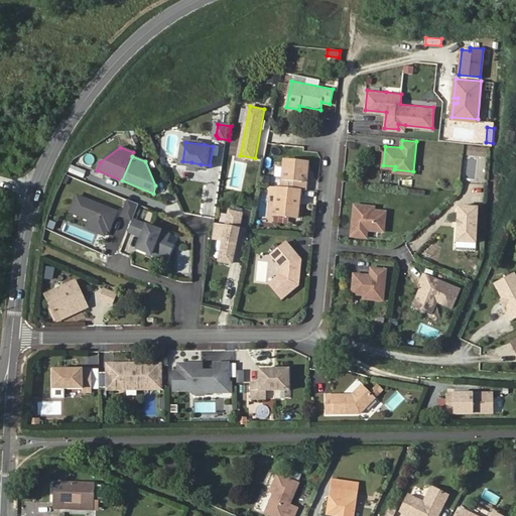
[(307,160),(284,157),(282,185),(277,184),(276,192),(274,213),(297,215),(300,187),(305,187),(307,160)]
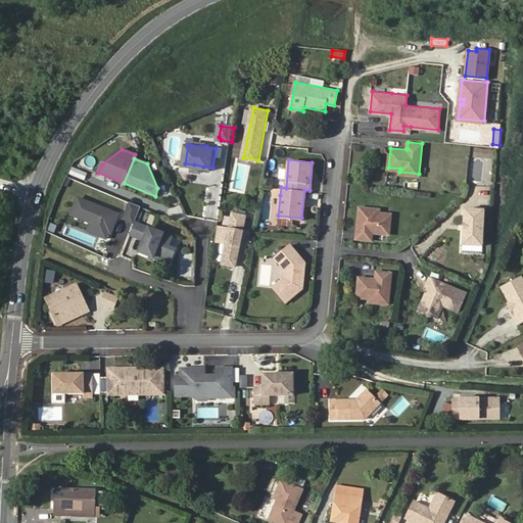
[(68,176),(84,182),(87,174),(73,168),(68,176)]
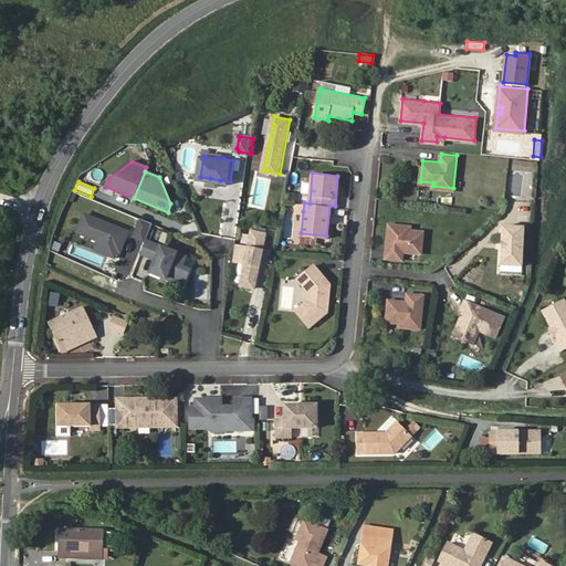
[(124,242),(127,232),(84,215),(76,232),(98,241),(97,244),(117,252),(122,241),(124,242)]
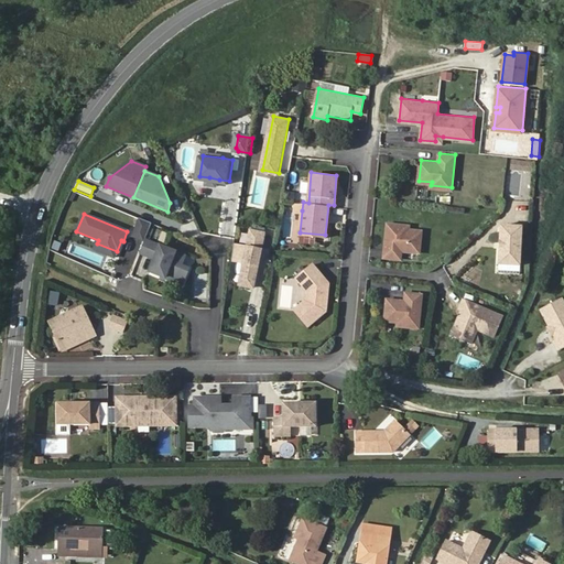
[(144,240),(152,224),(140,218),(133,236),(144,240)]
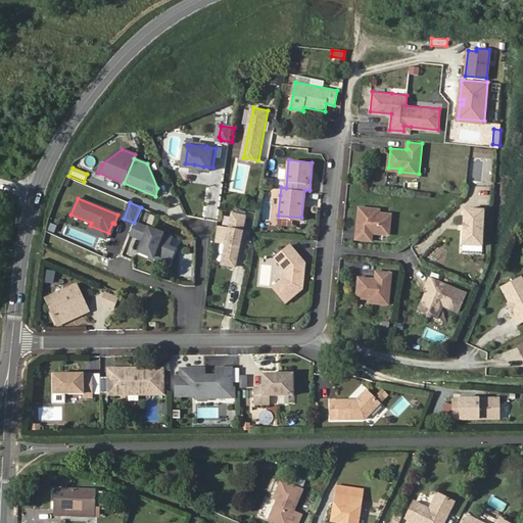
[(485,208),(465,206),(463,243),(483,244),(485,208)]
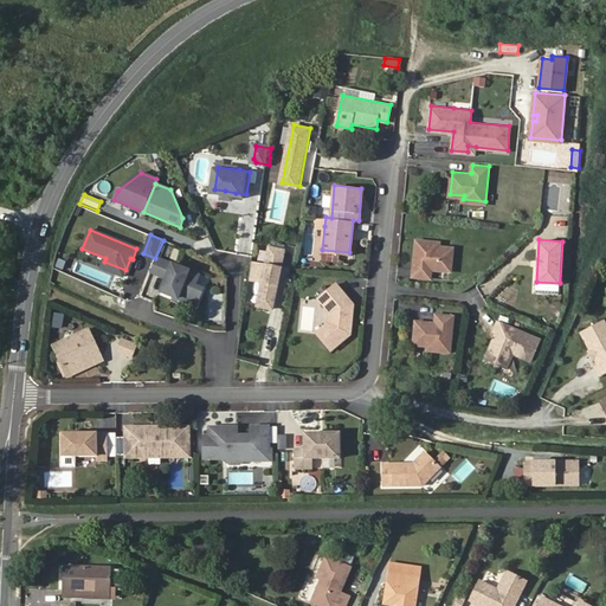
[(452,270),(453,247),(440,246),(440,242),(418,240),(414,276),(432,277),(432,269),(452,270)]
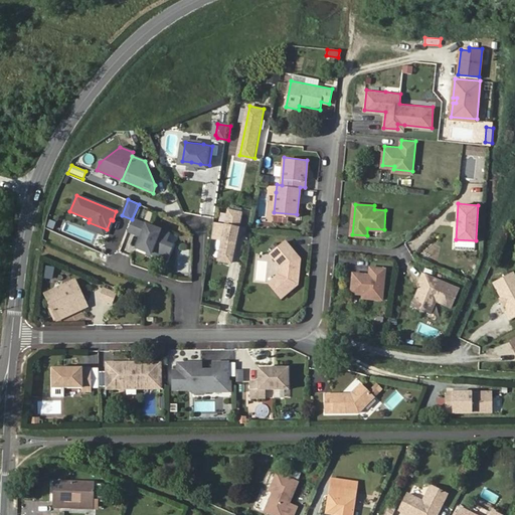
[(244,211),(232,209),(228,229),(225,246),(222,259),(235,262),(244,211)]
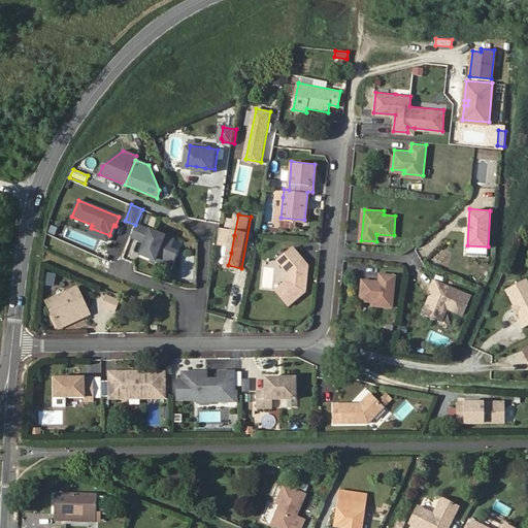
[(47,233),(54,235),(57,229),(51,226),(47,233)]
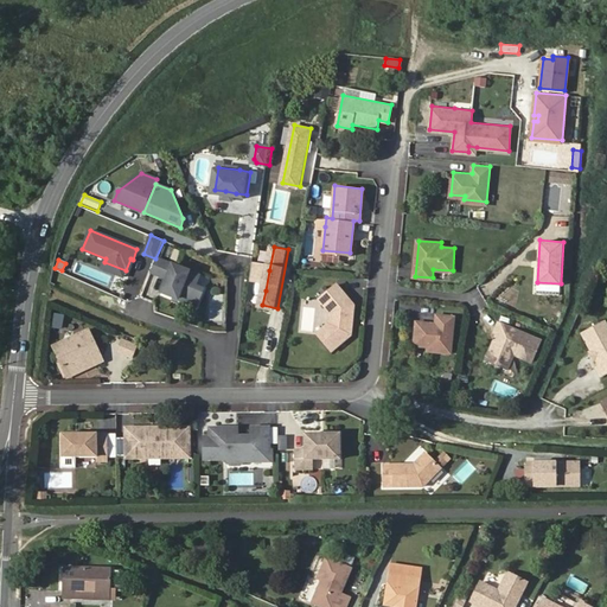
[(195,289),(198,279),(154,261),(149,275),(166,281),(160,295),(196,310),(203,293),(195,289)]
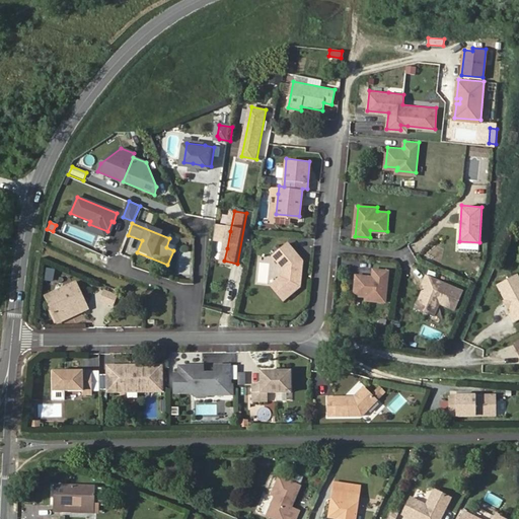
[(107,231),(89,224),(87,229),(104,236),(107,231)]
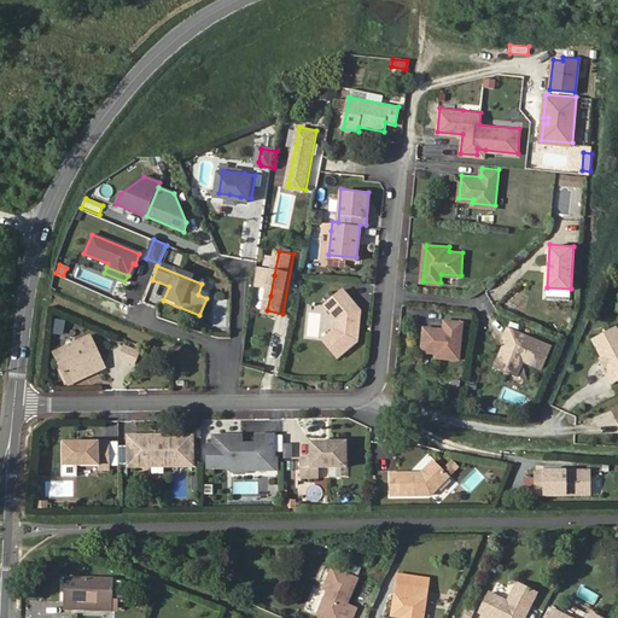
[(270,296),(274,275),(260,273),(257,293),(270,296)]
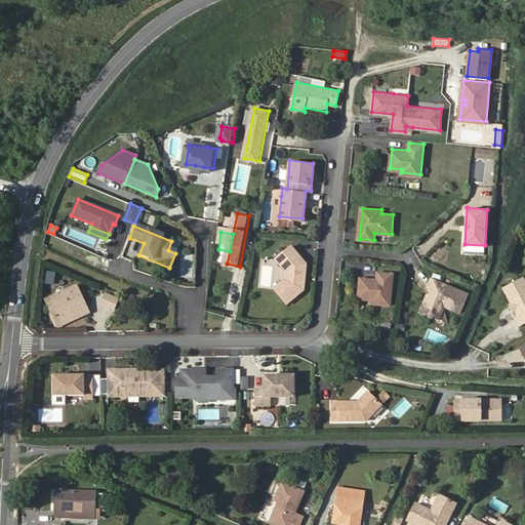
[(292,244),(277,257),(286,269),(285,278),(275,286),(288,301),(305,288),(305,282),(303,281),(304,268),(307,268),(307,261),(292,244)]
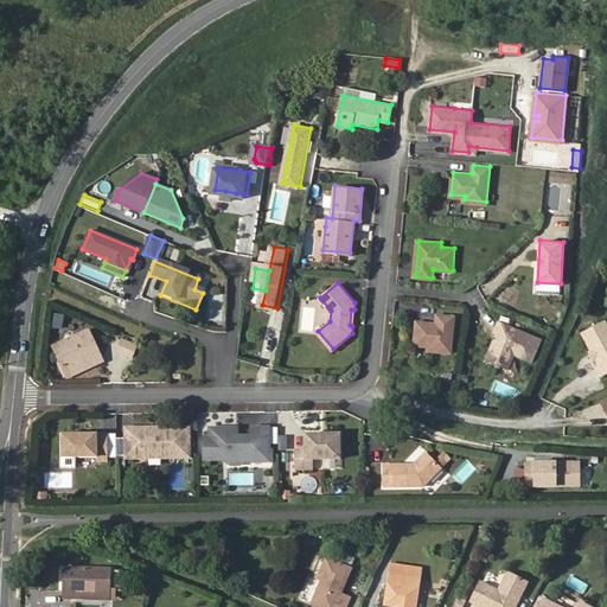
[(560,292),(561,283),(537,282),(537,291),(560,292)]
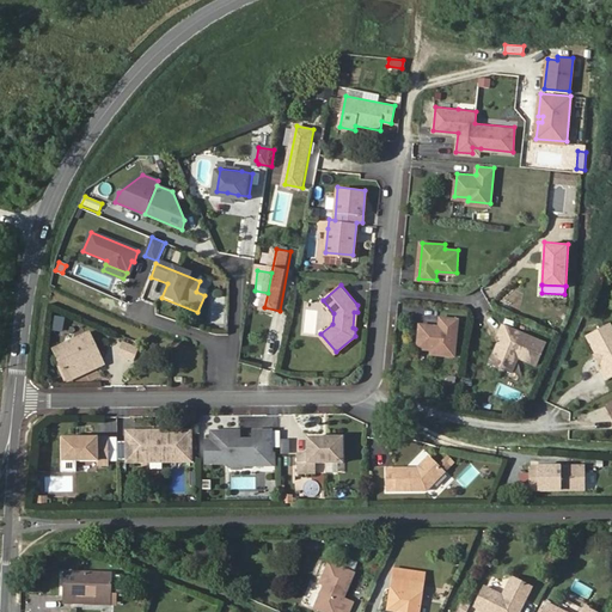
[(441,326),(422,324),(420,347),(434,348),(434,353),(457,354),(460,318),(442,317),(441,326)]
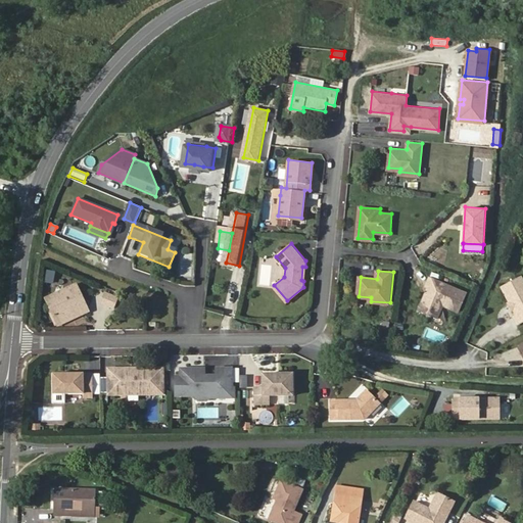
[(429,286),(420,308),(438,316),(443,303),(459,310),(466,292),(430,277),(427,285),(429,286)]
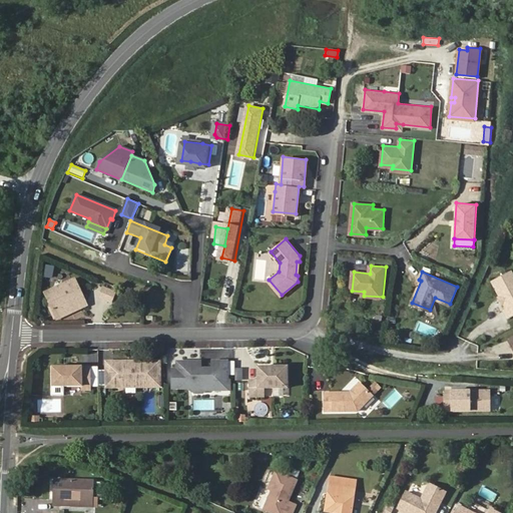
[(512,283),(508,275),(489,285),(504,312),(502,314),(506,321),(512,316),(512,283)]
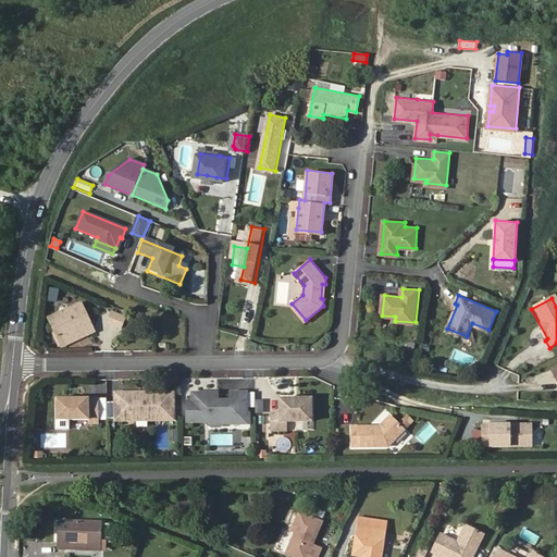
[(84,304),(51,318),(62,341),(94,325),(84,304)]
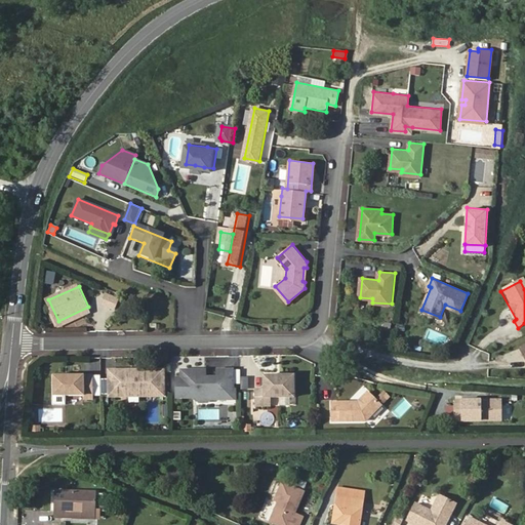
[(116,296),(109,294),(106,304),(113,306),(116,296)]
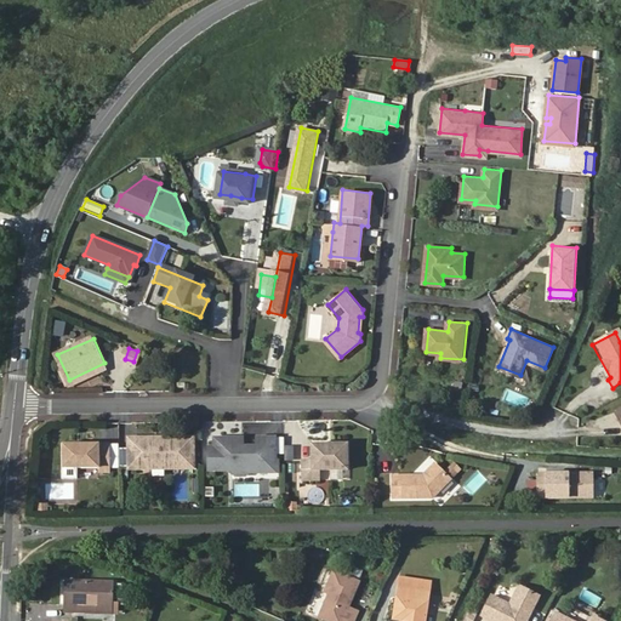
[(147,434),(127,434),(129,451),(137,451),(137,463),(140,466),(146,466),(149,463),(194,462),(194,434),(169,434),(169,437),(163,438),(157,439),(147,434)]
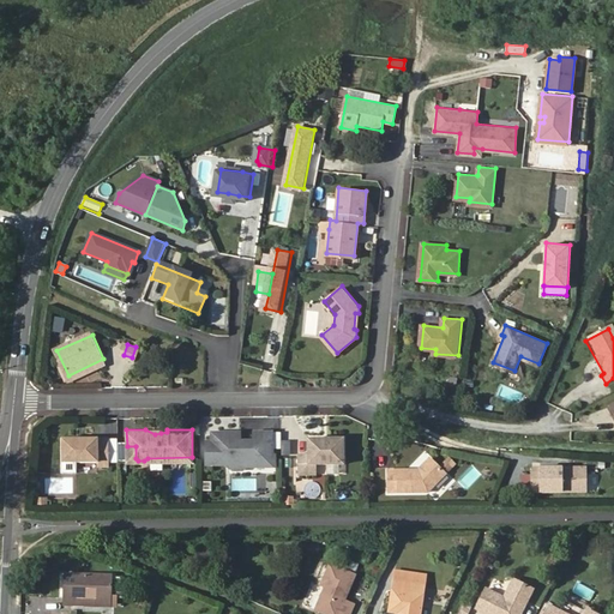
[(209,440),(209,463),(232,463),(232,464),(235,468),(245,468),(247,465),(266,464),(266,453),(274,453),(274,446),(274,429),(256,429),(256,439),(240,439),(240,431),(212,431),(212,440),(209,440)]
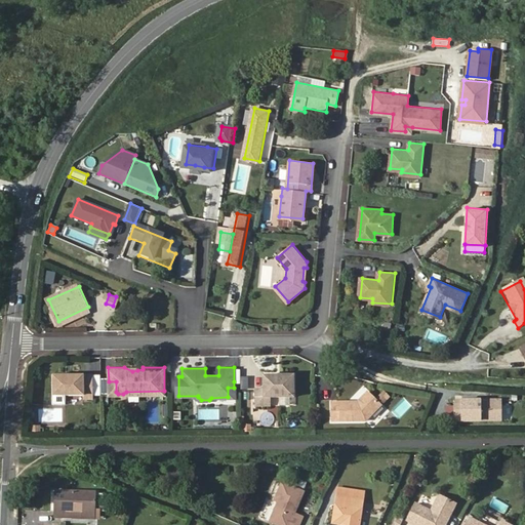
[(92,372),(65,372),(65,393),(83,392),(83,396),(93,396),(92,372)]
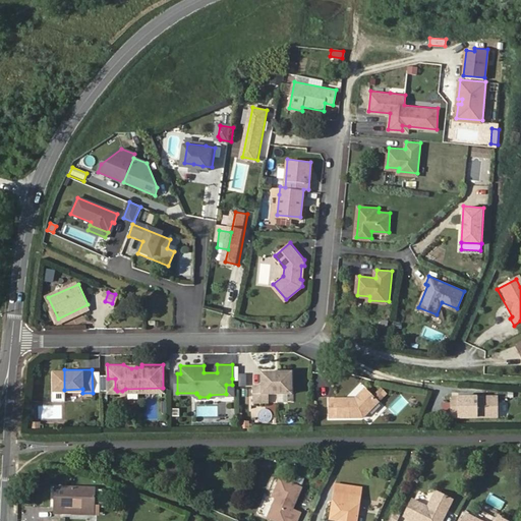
[(291,370),(261,370),(261,384),(252,384),(253,401),(268,400),(268,392),(291,392),(291,370)]
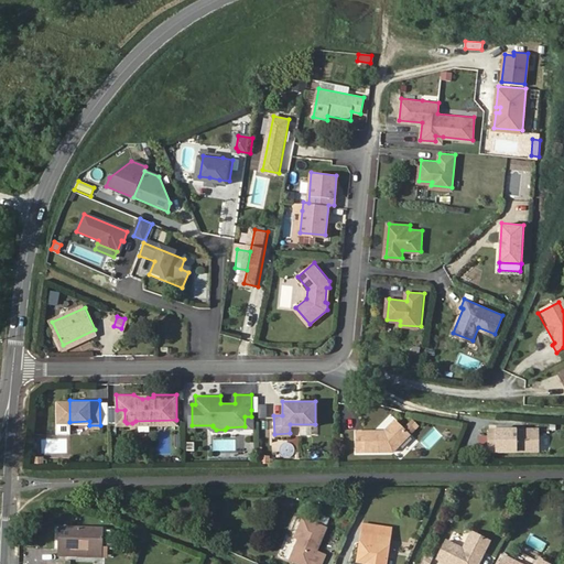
[(251,416),(245,416),(245,426),(227,427),(225,430),(216,430),(216,433),(241,433),(253,433),(253,416),(251,416)]
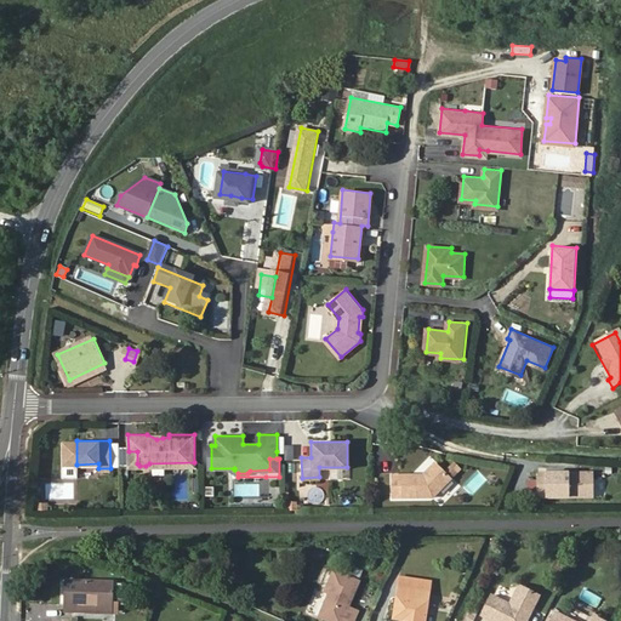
[(450,477),(463,463),(453,461),(444,471),(450,477)]
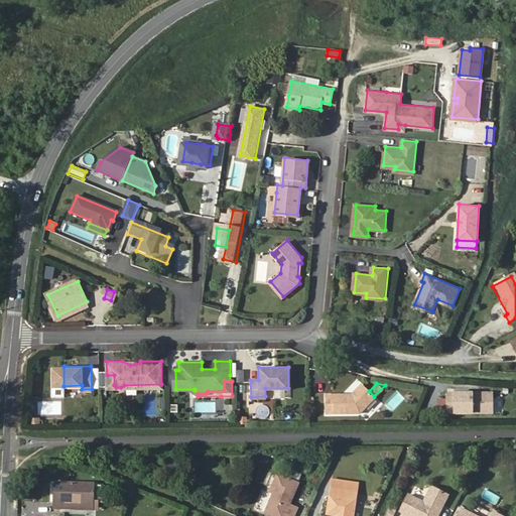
[(325,394),(325,413),(359,412),(373,397),(360,384),(350,394),(350,396),(344,396),(343,394),(325,394)]
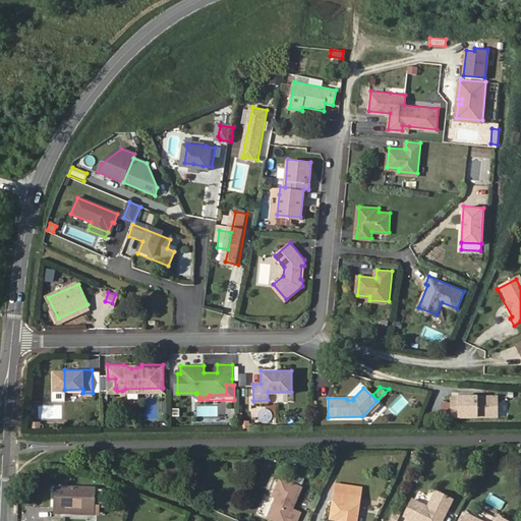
[(452,396),(450,399),(450,416),(498,416),(498,396),(452,396)]
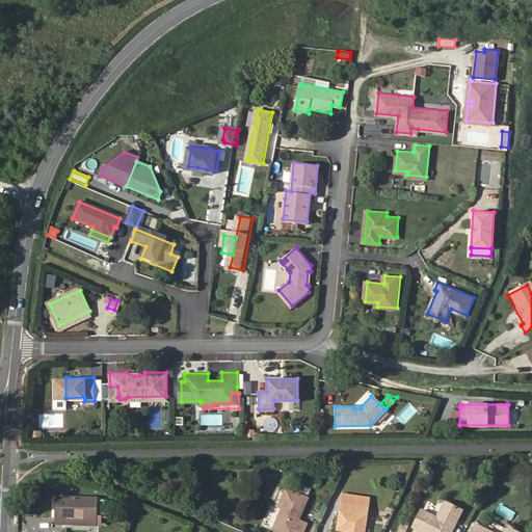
[(287,493),(280,509),(285,511),(277,530),(283,531),(306,531),(309,524),(300,521),(308,500),(287,493)]
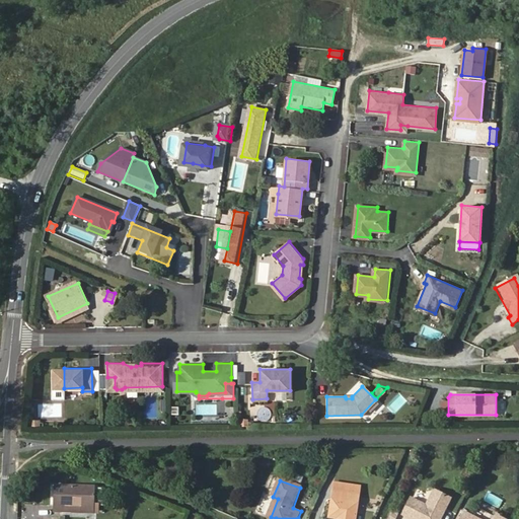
[(53,508),(58,508),(58,515),(91,514),(91,508),(92,507),(92,488),(53,489),(53,508)]
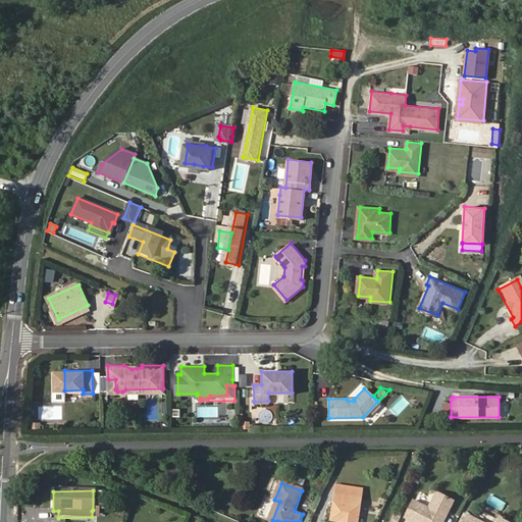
[(333,492),(332,502),(330,521),(333,521),(358,521),(361,505),(362,496),(333,492)]
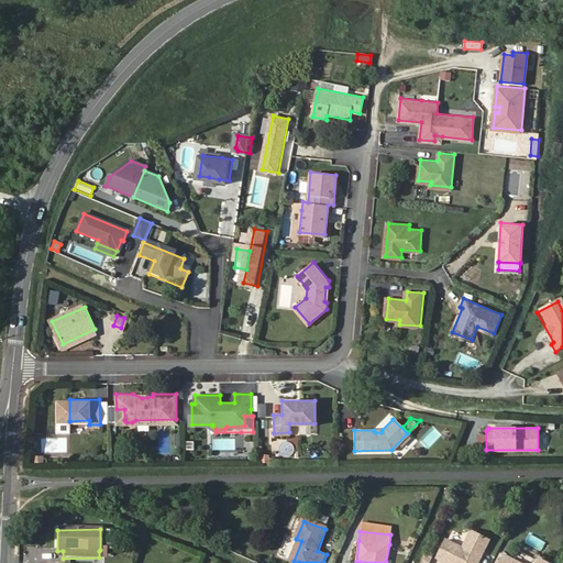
[(475,532),(471,541),(475,544),(479,534),(475,532)]
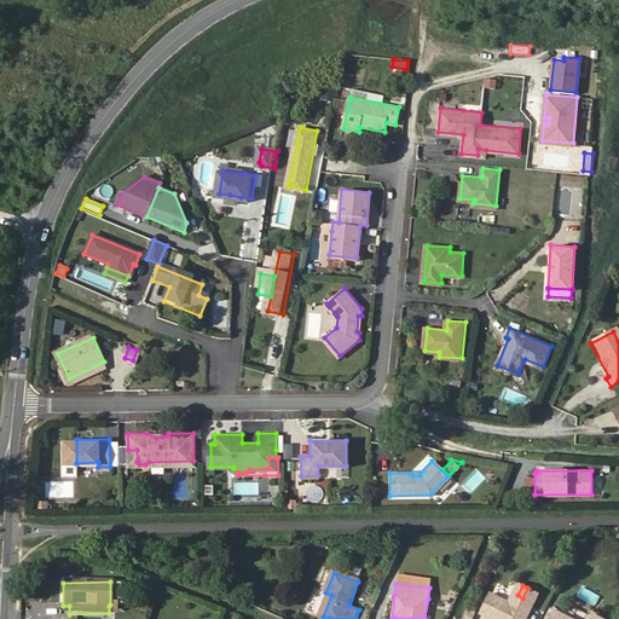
[(522,599),(518,595),(514,603),(495,595),(484,617),(489,618),(530,618),(532,615),(526,615),(530,609),(536,608),(543,595),(527,588),(522,599)]
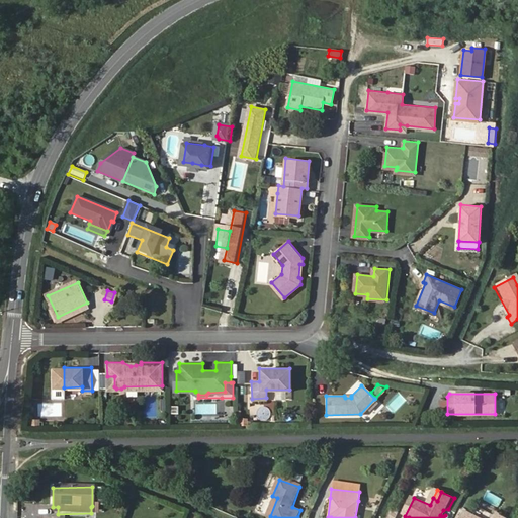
[(481,506),(477,516),(466,512),(463,517),(510,517),(511,516),(501,511),(499,515),(481,506)]
